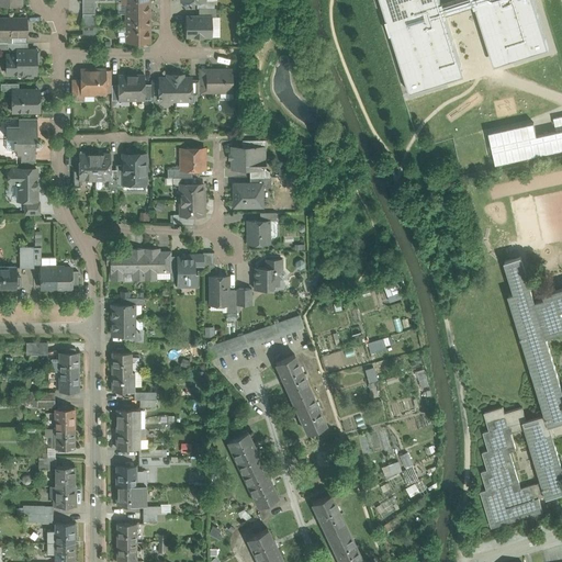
[(94,14),(94,0),(82,1),(82,14),(94,14)]
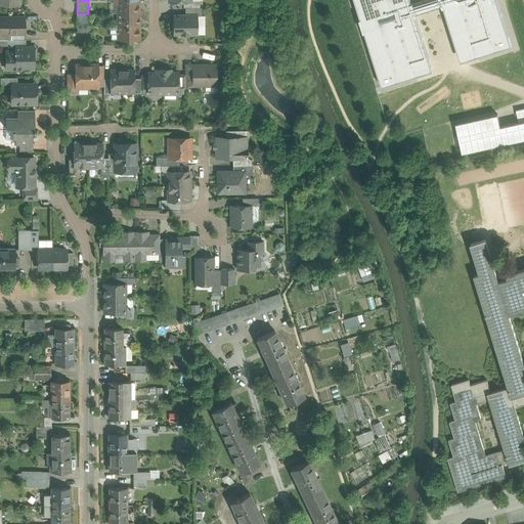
[(139,0),(114,0),(114,4),(118,4),(118,12),(139,12),(139,0)]
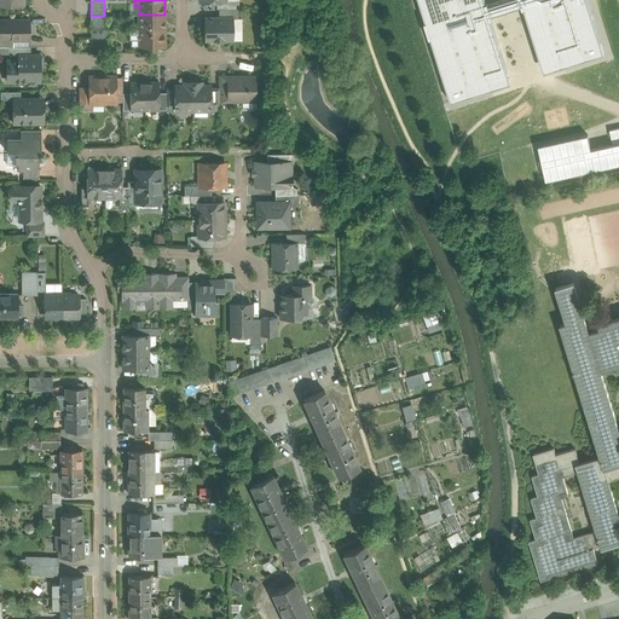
[(418,0),(427,22),(424,22),(426,24),(428,24),(432,34),(429,35),(429,38),(432,38),(451,102),(492,90),(489,81),(509,74),(492,18),(493,18),(492,16),(490,16),(486,6),(489,5),(489,3),(486,3),(485,0),(418,0)]
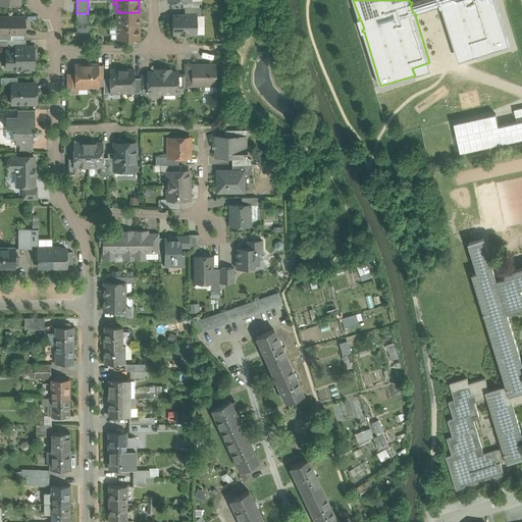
[(413,13),(415,13),(440,5),(442,4),(440,0),(425,0),(412,4),(410,5),(413,13)]
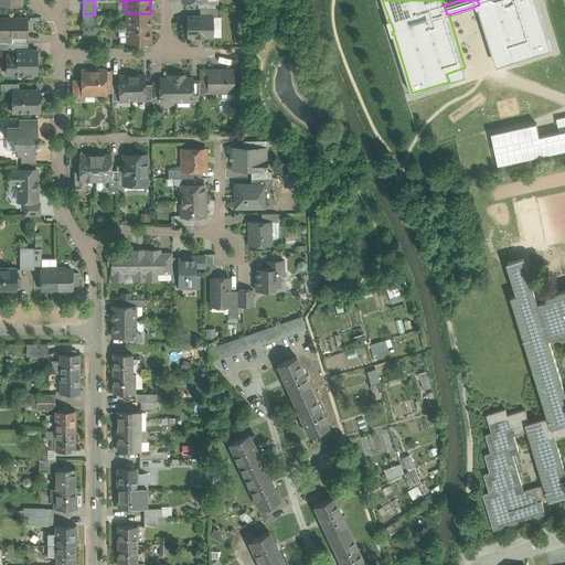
[(477,0),(479,4),(477,6),(477,8),(479,8),(494,59),(512,53),(515,61),(552,49),(536,0),(477,0)]
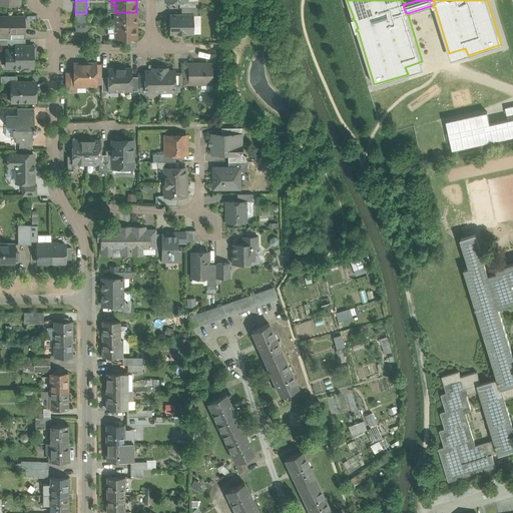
[(136,17),(136,12),(115,12),(115,24),(136,24),(136,21),(138,19),(136,17)]
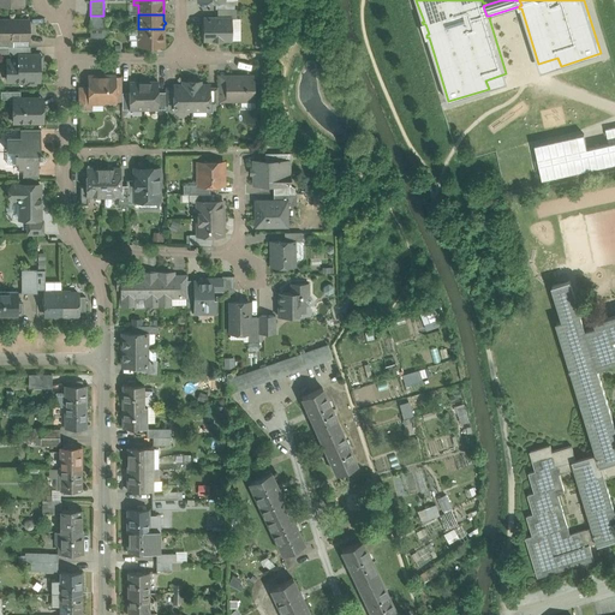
[(107,30),(107,16),(103,16),(90,16),(90,30),(107,30)]
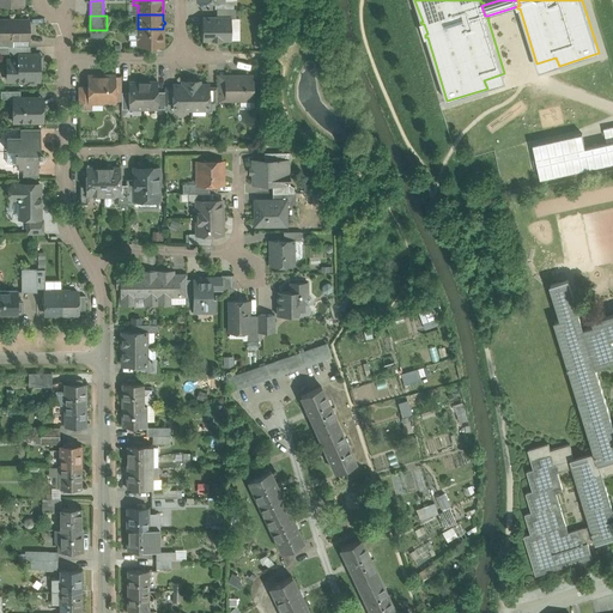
[(217,17),(202,17),(202,40),(231,40),(231,18),(231,17),(217,17)]
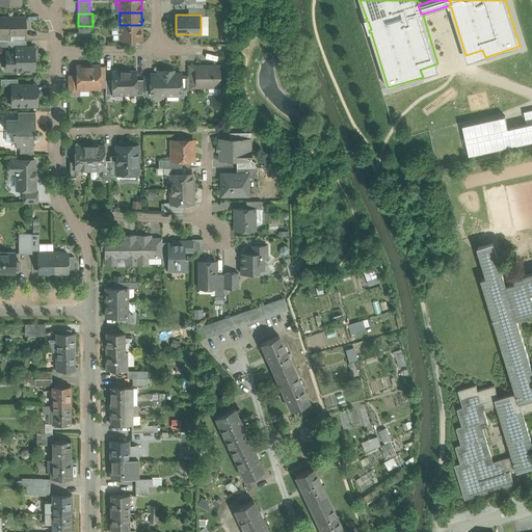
[(25,18),(0,18),(0,33),(0,34),(9,34),(11,34),(25,34),(25,18)]
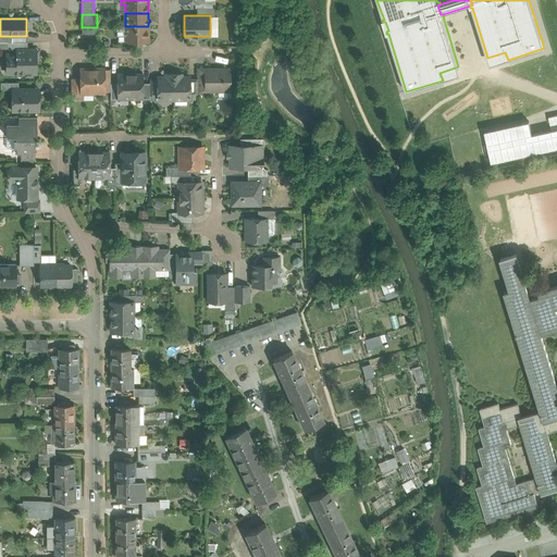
[(148,26),(125,26),(125,41),(148,41),(148,26)]
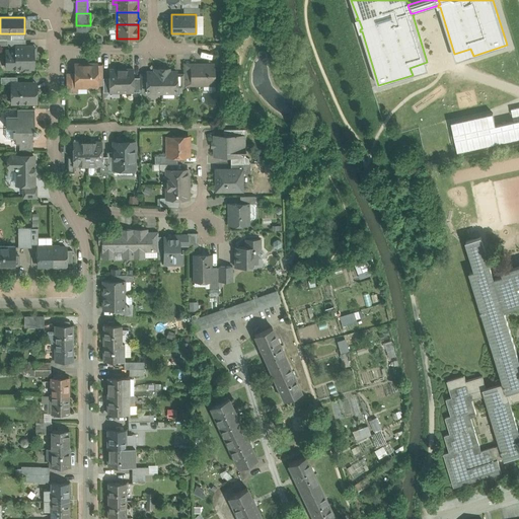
[(25,46),(15,46),(15,47),(15,51),(5,51),(6,63),(15,63),(15,67),(23,67),(23,71),(30,71),(30,68),(34,68),(33,46),(25,46)]
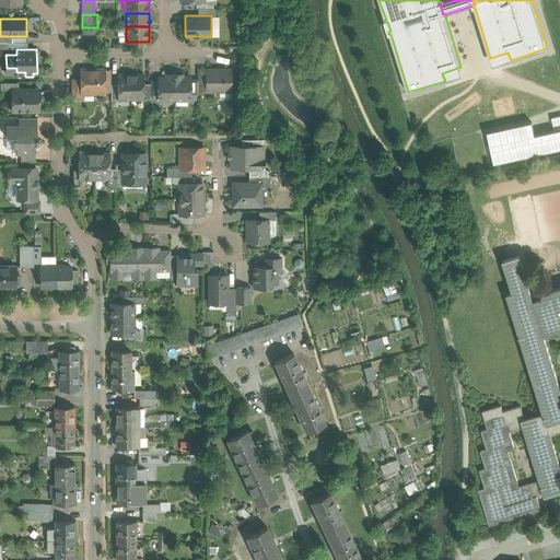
[(508,53),(490,58),(492,66),(511,60),(508,53)]
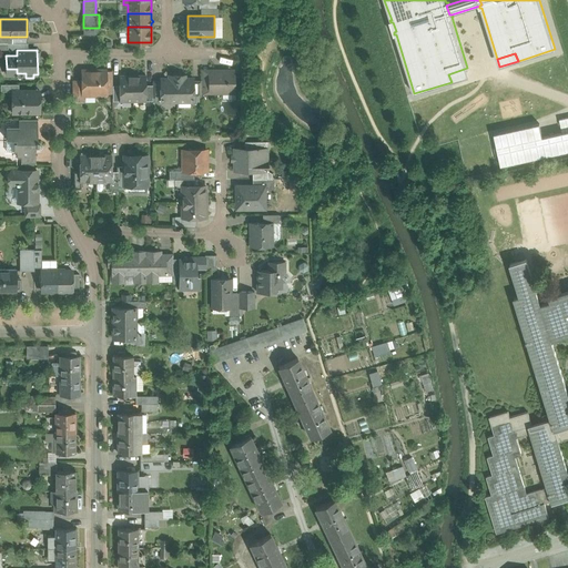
[(448,74),(452,82),(469,77),(467,68),(448,74)]
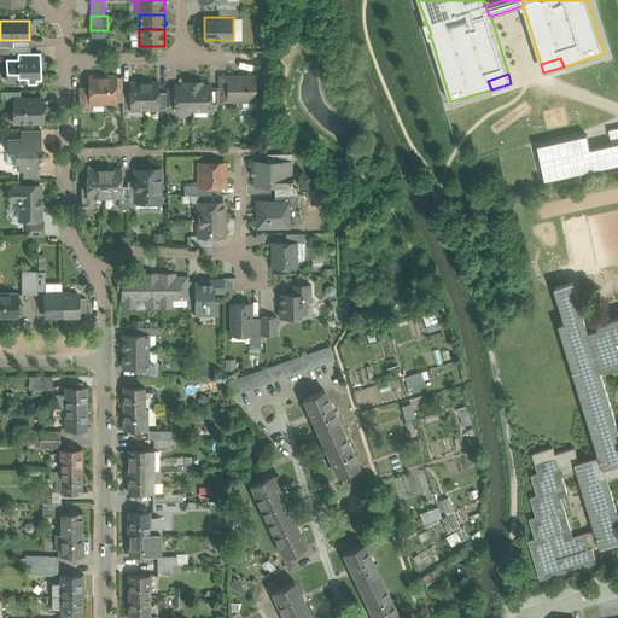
[(256,100),(255,76),(226,76),(226,77),(227,88),(227,101),(256,100)]
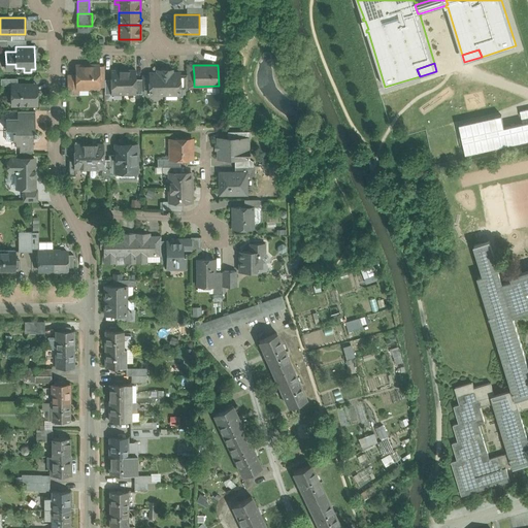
[(98,66),(76,66),(76,74),(76,86),(77,86),(89,86),(91,88),(99,88),(98,66)]
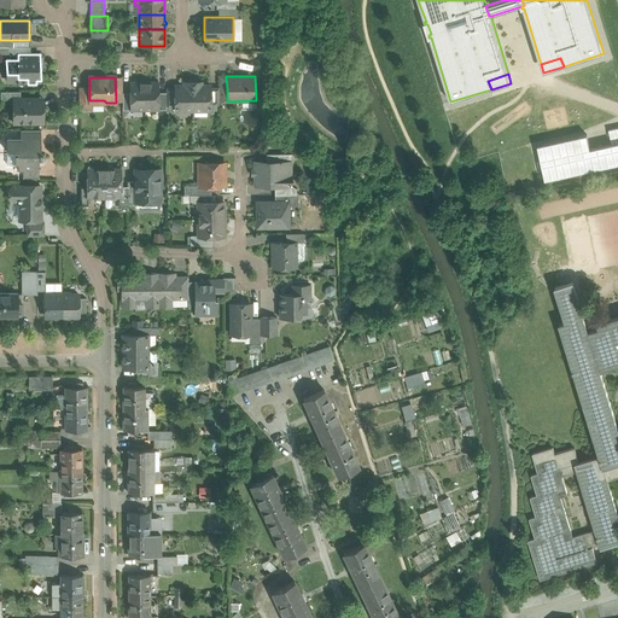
[(145,110),(144,82),(130,82),(130,93),(130,110),(145,110)]
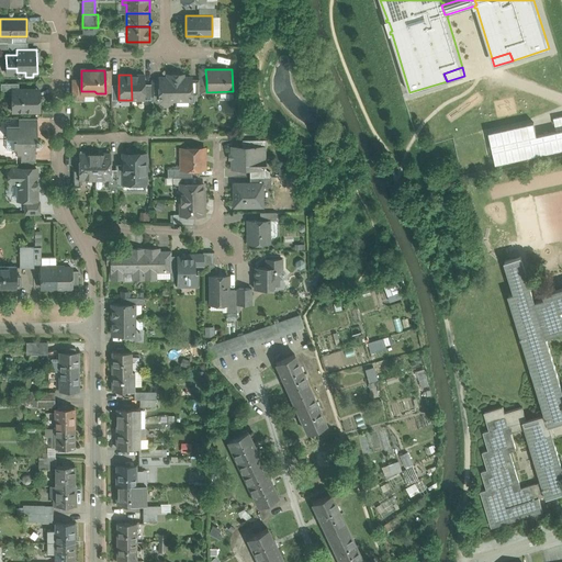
[(145,75),(131,75),(132,100),(145,100),(145,85),(145,75)]
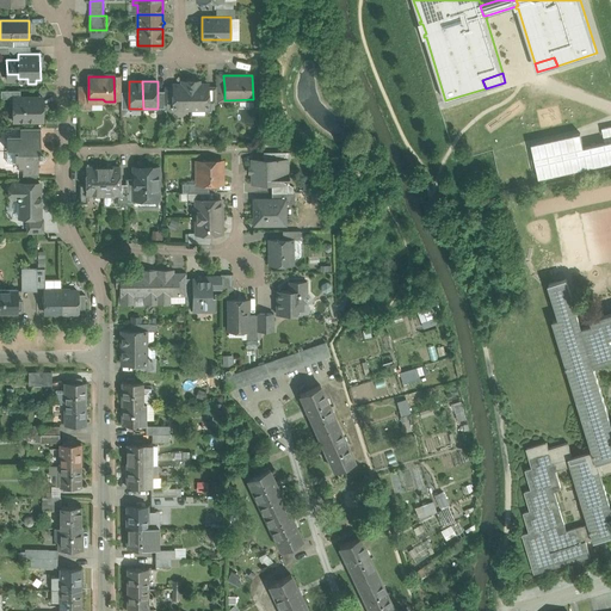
[(186,81),(186,84),(173,85),(173,87),(173,105),(173,110),(191,109),(191,81),(186,81)]
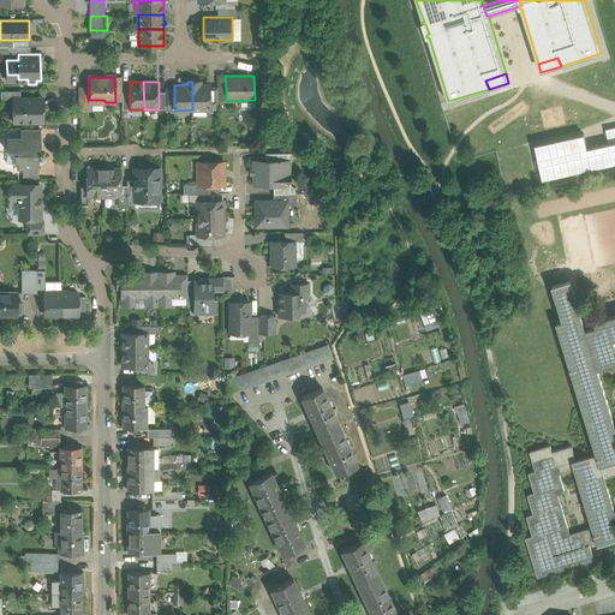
[(209,87),(209,84),(196,84),(196,82),(192,82),(192,109),(209,109),(209,105),(209,87)]
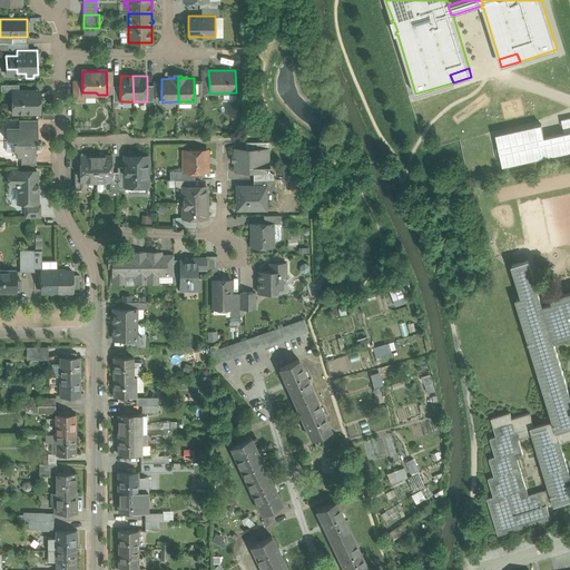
[(82,80),(74,80),(74,100),(84,100),(84,92),(82,92),(82,80)]
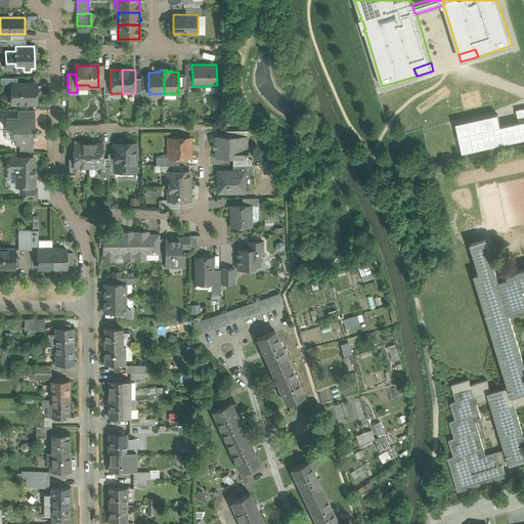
[(17,84),(11,84),(11,94),(14,97),(15,104),(37,104),(37,90),(34,87),(34,84),(17,84)]
